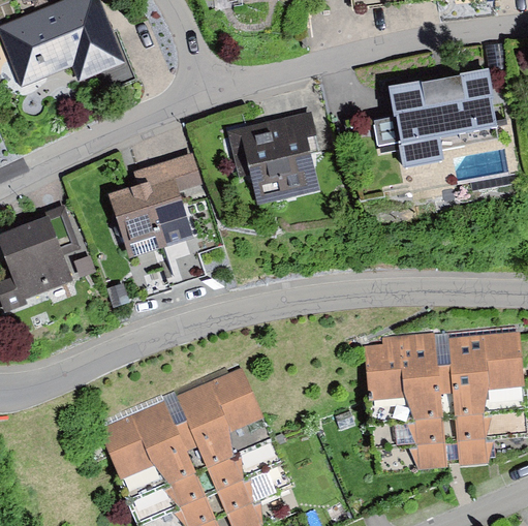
[(64,0),(0,26),(0,36),(20,88),(71,67),(78,84),(92,79),(99,95),(137,80),(125,50),(120,52),(99,0),(64,0)]
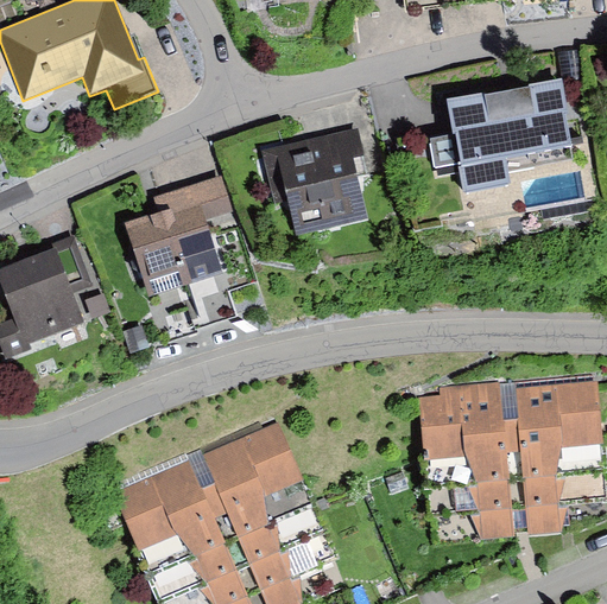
[(410,0),(412,14),(505,2),(505,0),(410,0)]
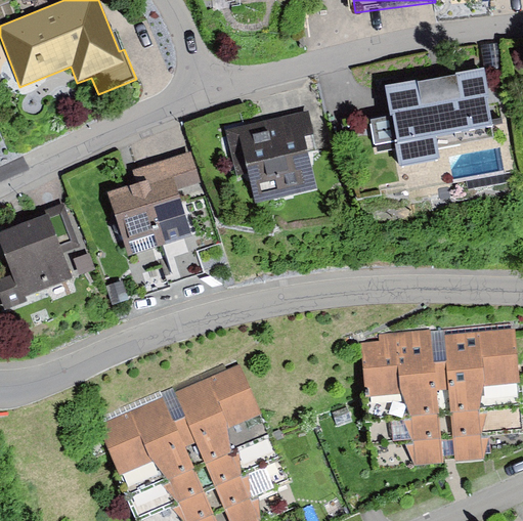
[(498,39),(479,41),(482,67),(500,64),(498,39)]
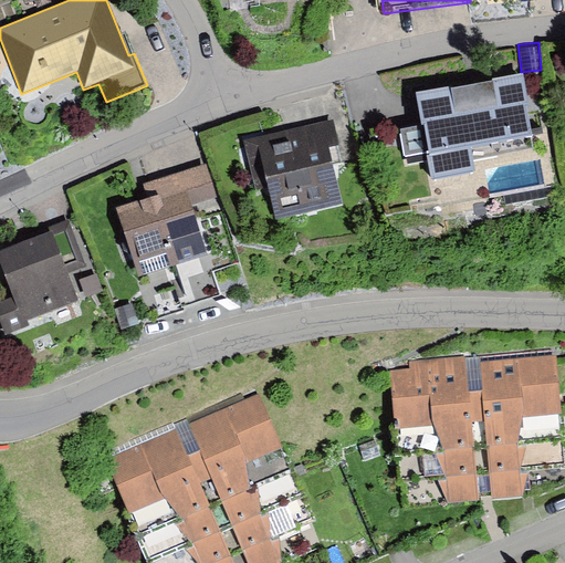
[(521,77),(415,96),(419,126),(399,129),(404,157),(427,153),(432,181),(474,174),(470,149),(532,139),(521,77)]
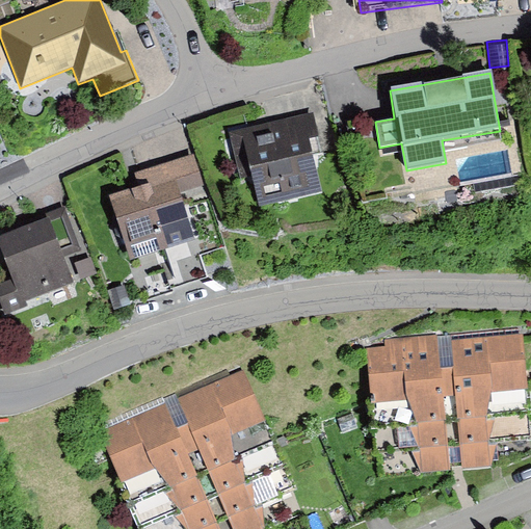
[(313,112),(228,130),(238,178),(251,175),(258,204),(320,190),(313,155),(321,153),(313,112)]
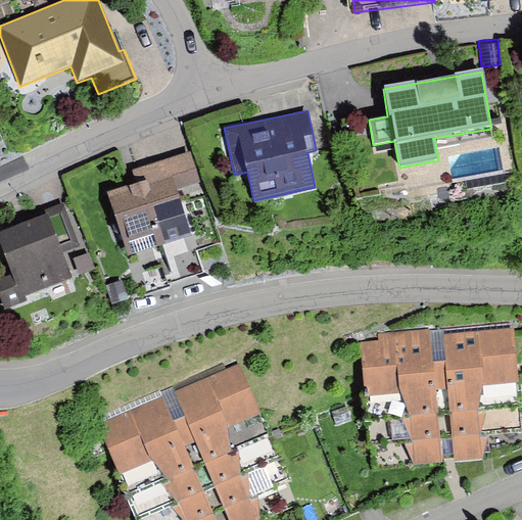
[(136,184),(107,193),(128,254),(190,233),(175,188),(200,180),(190,150),(131,170),(136,184)]
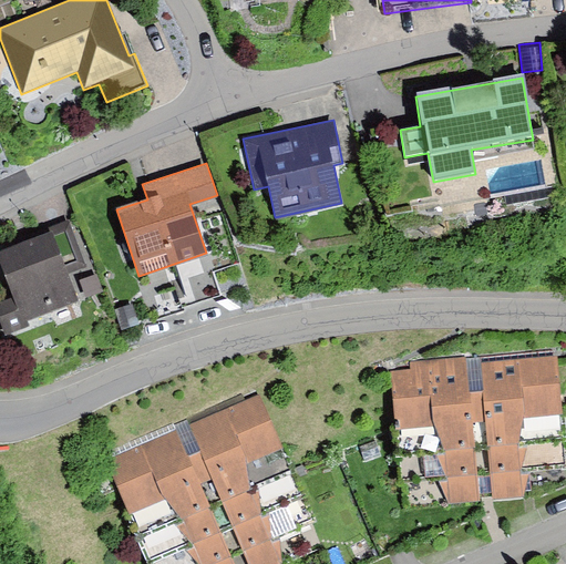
[(52,232),(0,252),(0,273),(9,296),(0,299),(0,324),(4,335),(28,325),(26,319),(78,299),(67,273),(86,265),(68,218),(50,226),(52,232)]
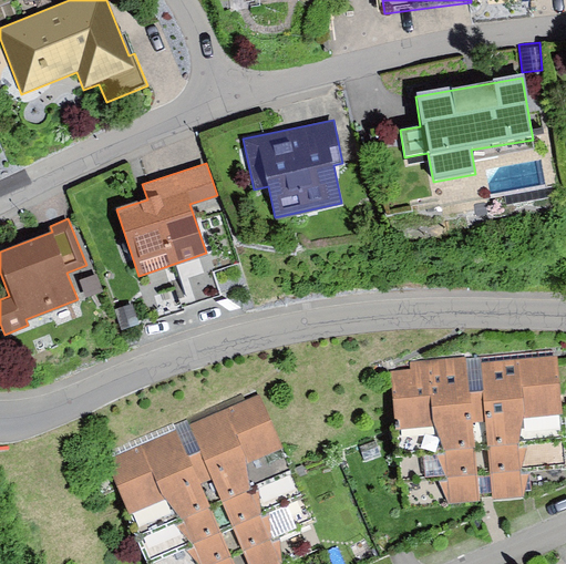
[(96,273),(79,279),(85,297),(103,290),(96,273)]
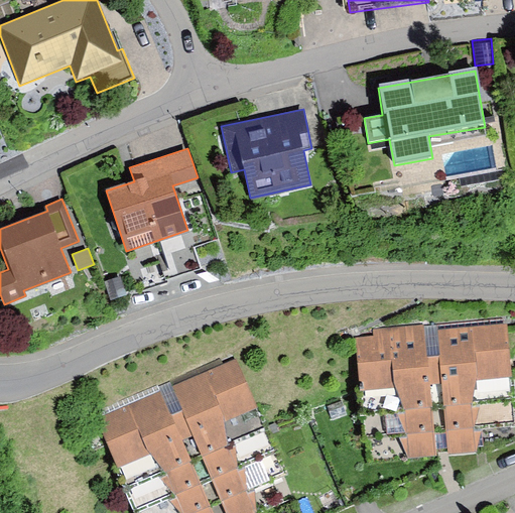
[(120,276),(104,280),(110,300),(125,295),(120,276)]
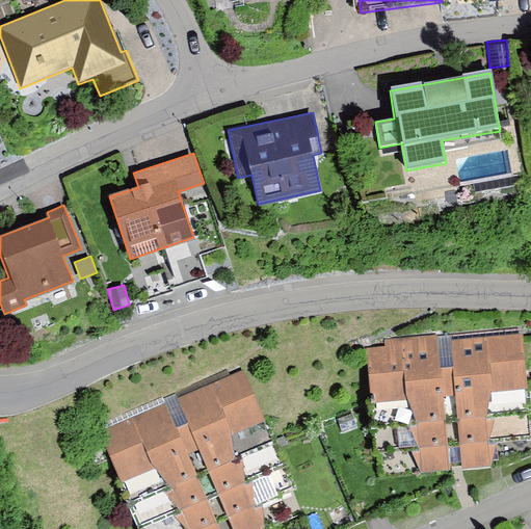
[(383,346),(365,348),(375,451),(410,448),(419,472),(447,469),(447,460),(453,460),(462,458),(463,469),(490,466),(497,444),(530,440),(530,380),(526,331),(525,322),(382,337),(383,346)]
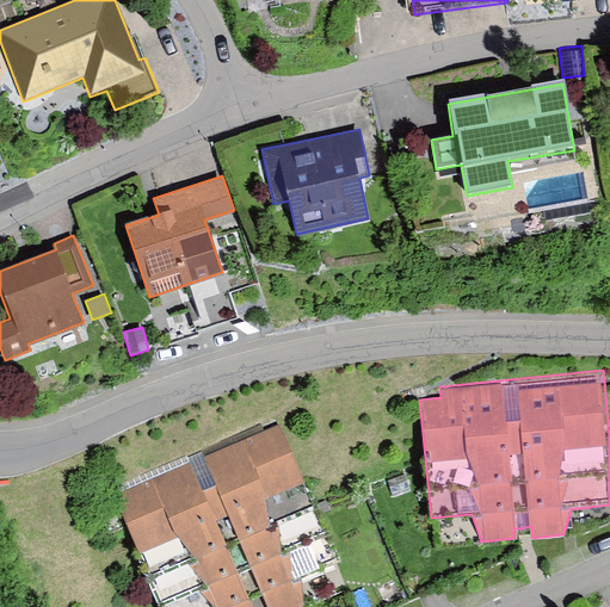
[(282,421),(111,491),(159,606),(299,606),(302,575),(340,559),(282,421)]
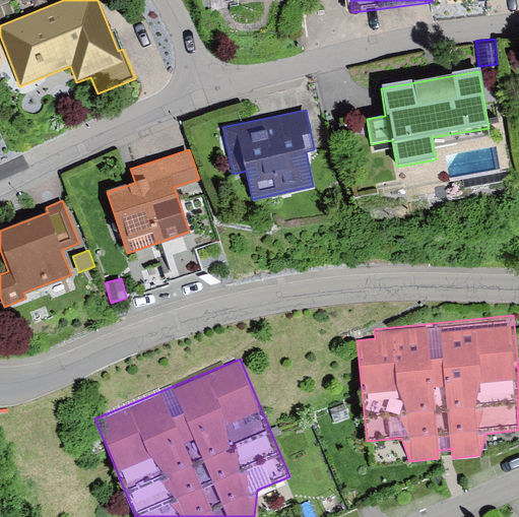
[(344,402),(329,408),(333,419),(348,413),(344,402)]
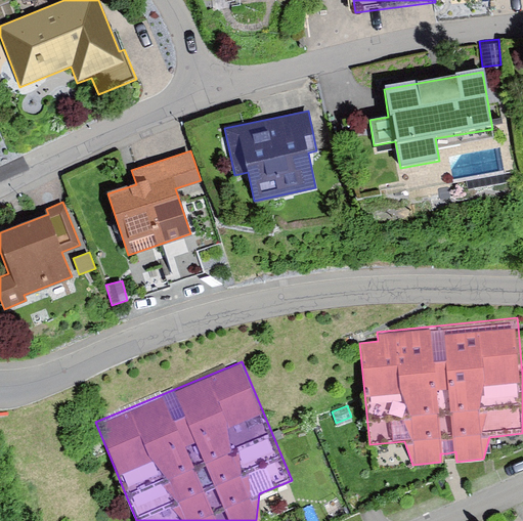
All buildings are outlined.
